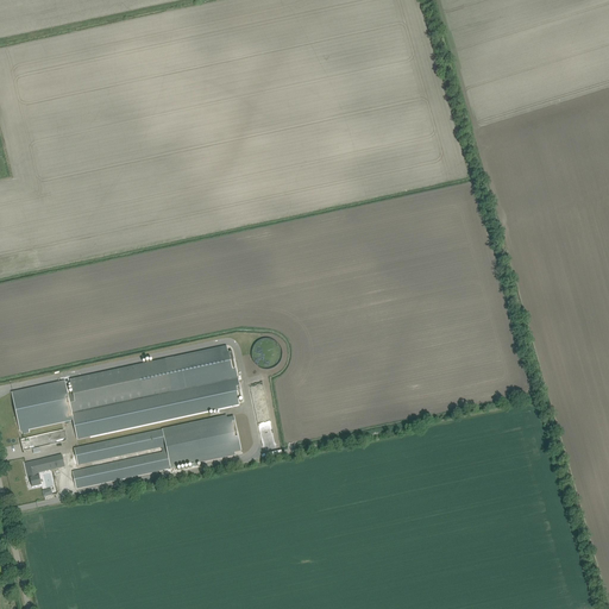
[(571,195),(569,188),(563,189),(562,187),(558,187),(562,201),(565,200),(565,196),(571,195)]
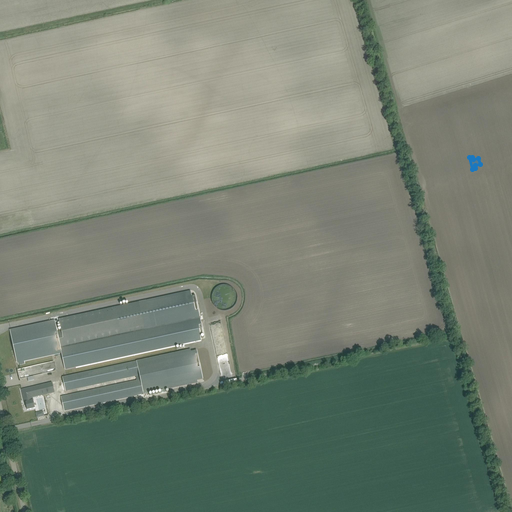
[(235,305),(234,286),(218,287),(218,293),(215,293),(215,298),(214,298),(214,304),(221,303),(221,306),(235,305)]
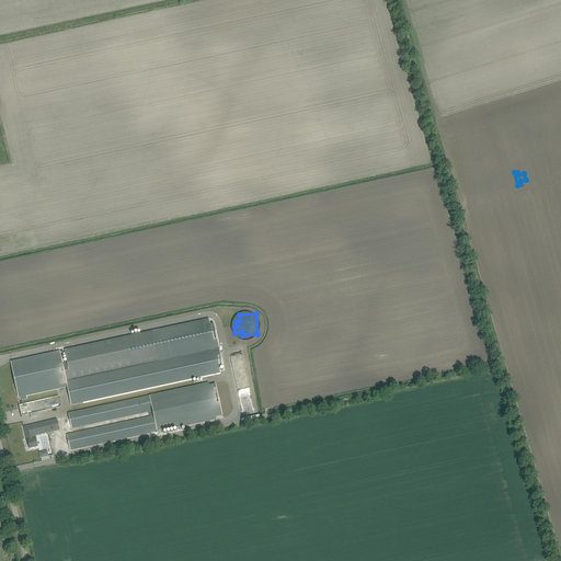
[(64,364),(60,350),(12,361),(20,397),(68,386),(72,404),(220,373),(220,370),(226,369),(222,353),(217,354),(215,345),(220,344),(216,320),(209,321),(209,318),(65,350),(67,363),(64,364)]
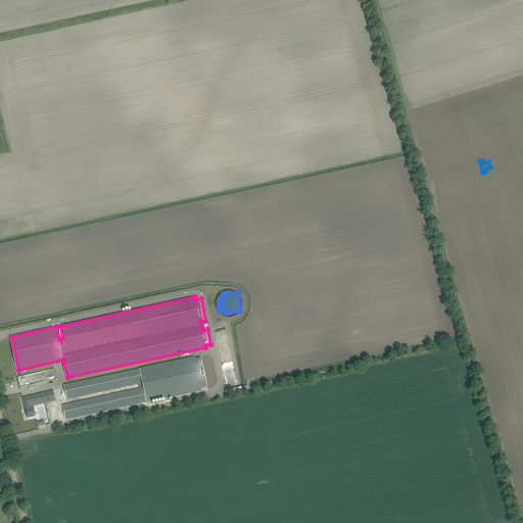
[(201,389),(208,387),(201,358),(195,360),(195,357),(172,362),(159,365),(150,367),(139,369),(140,369),(68,385),(64,386),(65,390),(66,398),(67,400),(139,384),(140,388),(62,406),(65,421),(141,405),(141,403),(145,403),(147,402),(147,403),(148,403),(148,402),(155,401),(164,399),(170,398),(202,391),(201,389)]
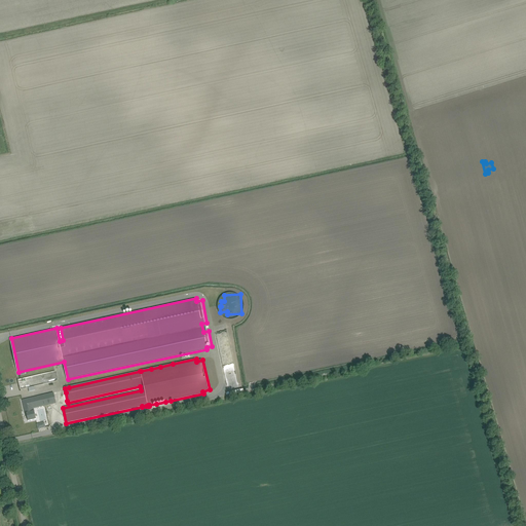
[(53,393),(28,400),(23,401),(25,410),(26,410),(27,413),(27,414),(28,421),(33,420),(36,419),(34,412),(33,408),(55,403),(53,393)]
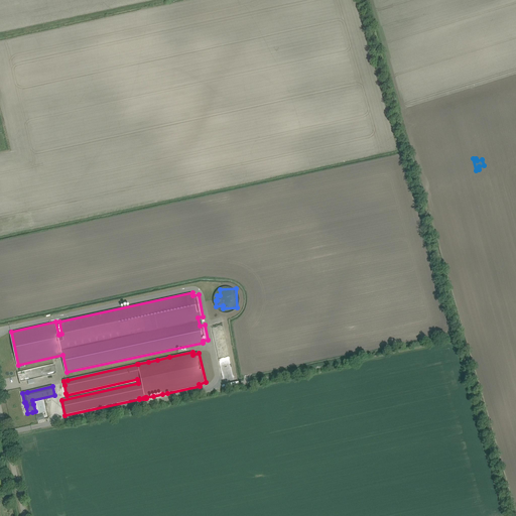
All buildings are outlined.
